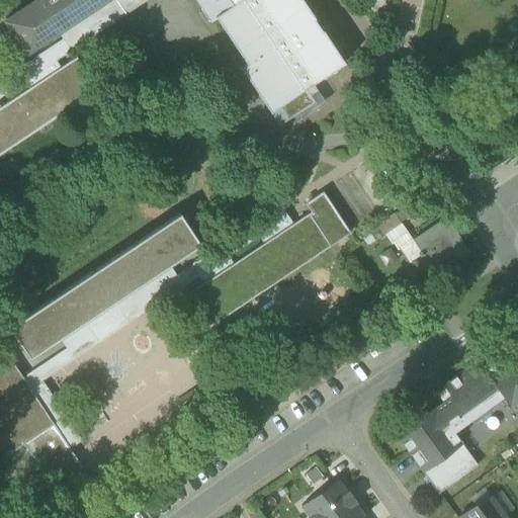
[(55,61),(146,0),(101,0),(56,30),(62,39),(0,80),(0,97),(25,81),(24,78),(53,59),(55,61)]
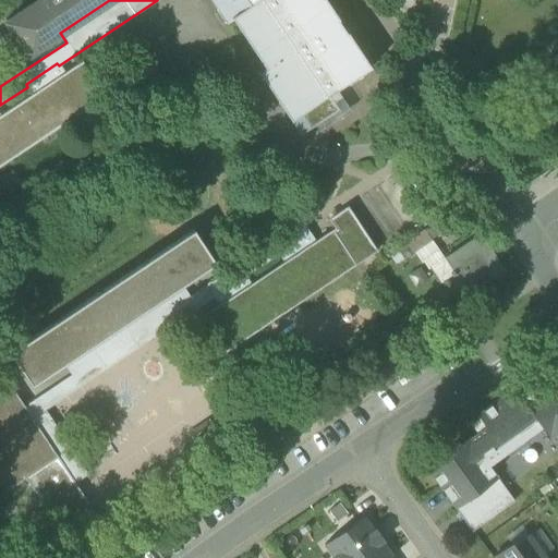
[(37,0),(4,22),(27,55),(60,33),(109,0),(37,0)]
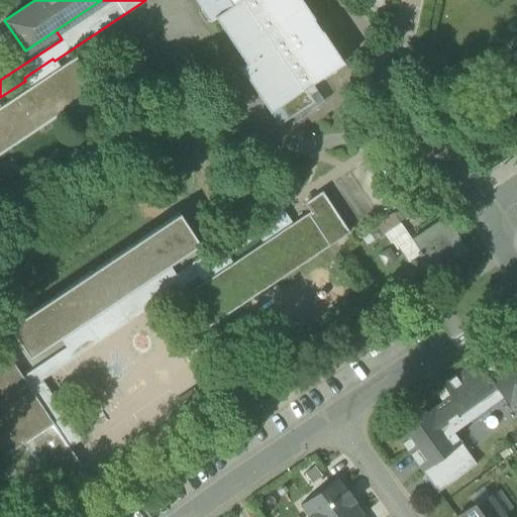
[(239,68),(269,112),(304,89),(311,84),(342,63),(321,30),(320,31),(312,19),(313,18),(300,0),(194,0),(209,22),(215,18),(245,64),(239,68)]
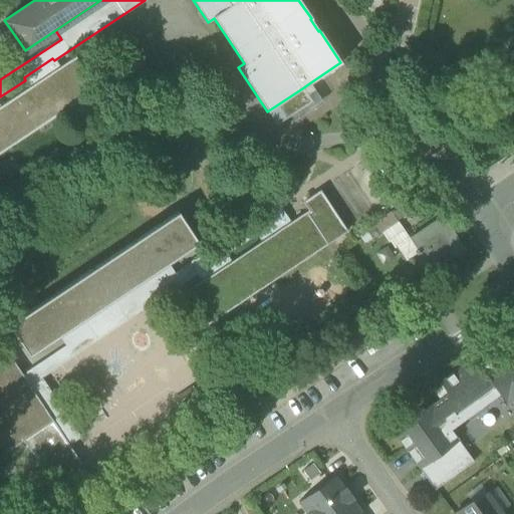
[(0,153),(96,89),(75,57),(59,67),(54,60),(52,58),(24,77),(25,80),(30,87),(0,106),(0,153)]
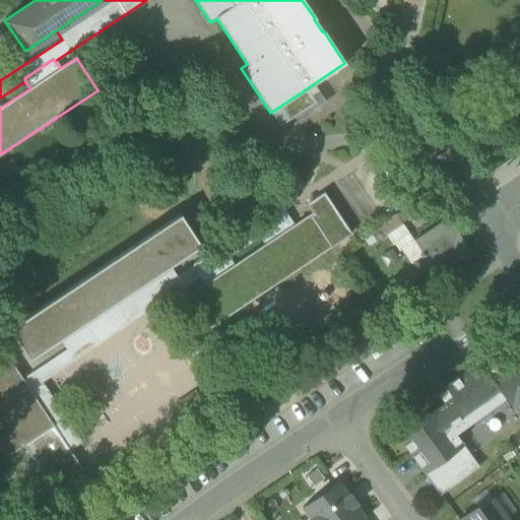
[(306,89),(314,103),(318,109),(325,104),(313,84),(306,89)]
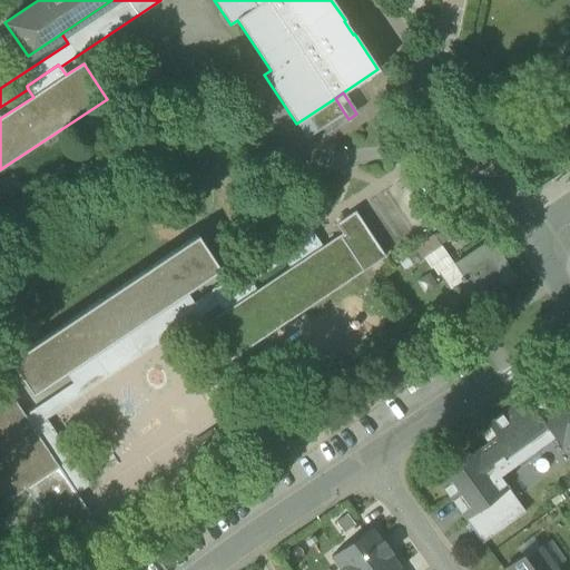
[(296,124),(306,138),(344,112),(335,98),(296,124)]
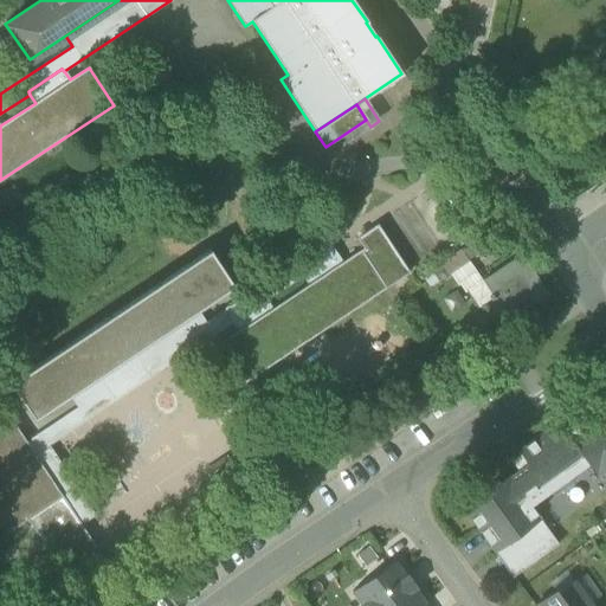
[(363,250),(361,251),(385,288),(408,272),(376,225),(356,238),(363,250)]
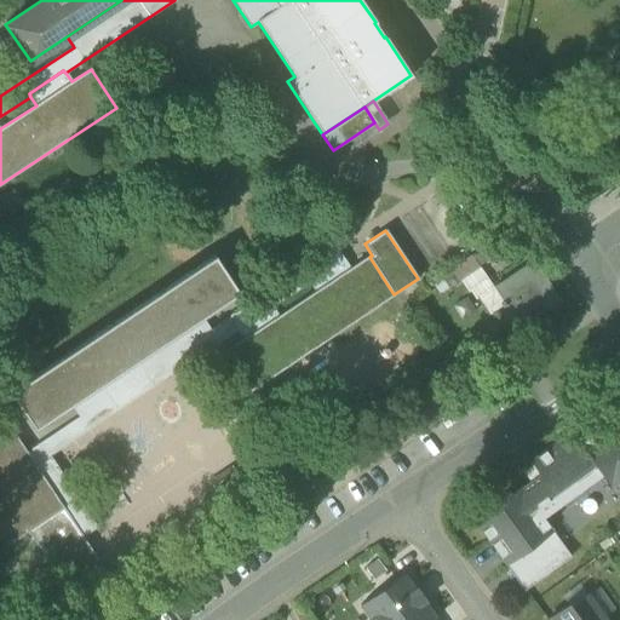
[(469,257),(476,268),(499,253),(492,241),(469,257)]
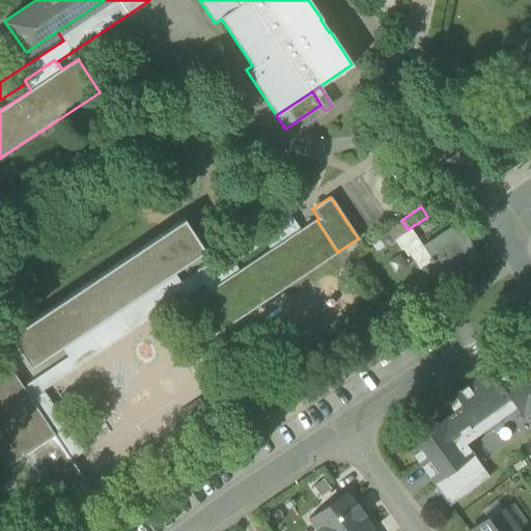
[(54,436),(71,460),(83,451),(43,390),(203,283),(201,281),(231,260),(233,263),(264,243),(262,240),(292,220),(286,211),(179,281),(173,273),(60,347),(66,357),(22,387),(54,436)]
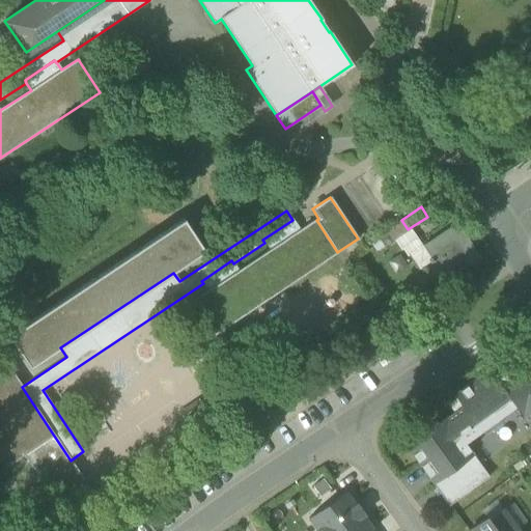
[(214,335),(337,252),(316,220),(315,219),(299,230),(292,220),(262,240),(264,243),(270,250),(239,271),(233,263),(231,260),(201,281),(203,283),(208,291),(192,302),(214,335)]
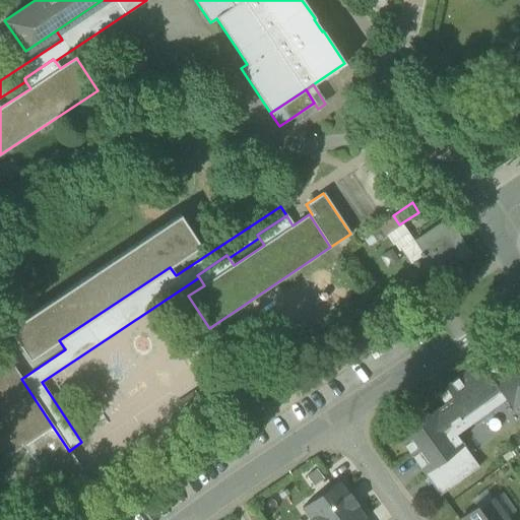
[(14,339),(28,361),(59,340),(170,267),(201,246),(196,240),(187,225),(181,215),(8,330),(14,339)]
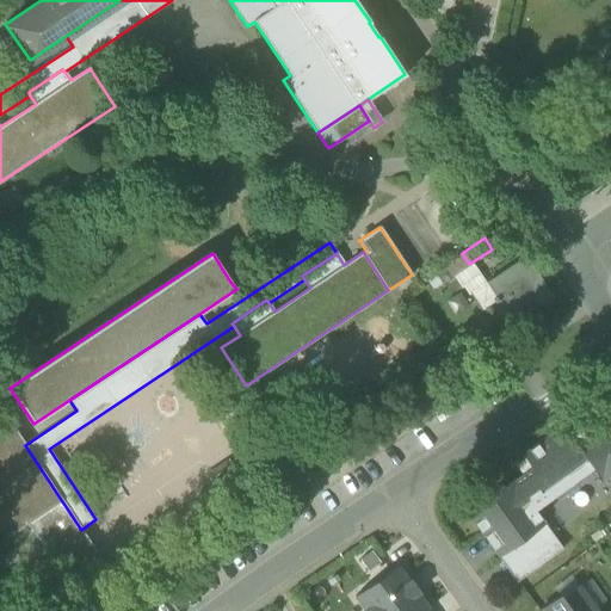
[(525,257),(486,283),(498,300),(483,309),(499,333),(553,296),(525,257)]
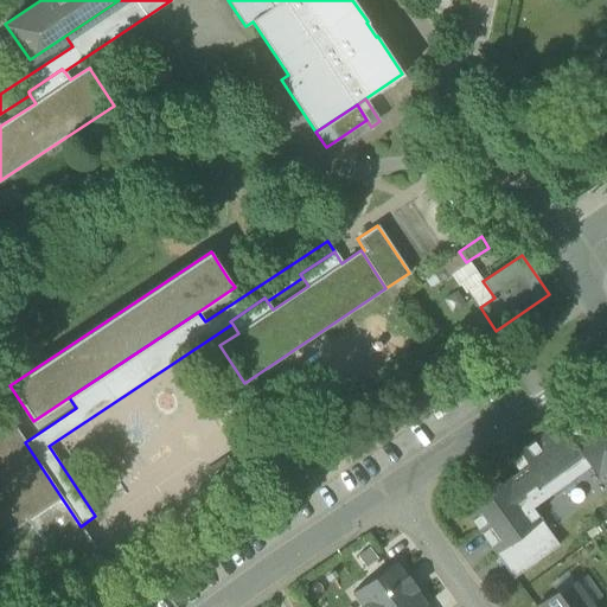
[(468,291),(480,307),(494,298),(483,281),(468,291)]
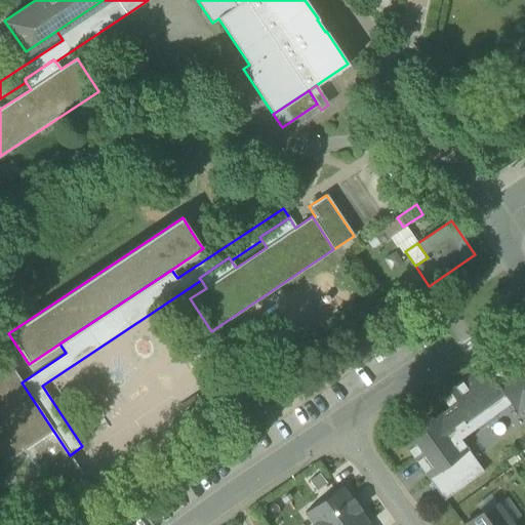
[(400,441),(443,500),(483,472),(458,438),(509,401),(524,423),(524,353),(499,371),(497,369),(493,373),(494,375),(491,377),(482,365),(448,391),(456,402),(441,413),(440,412),(432,418),(430,416),(421,422),(423,425),(400,441)]
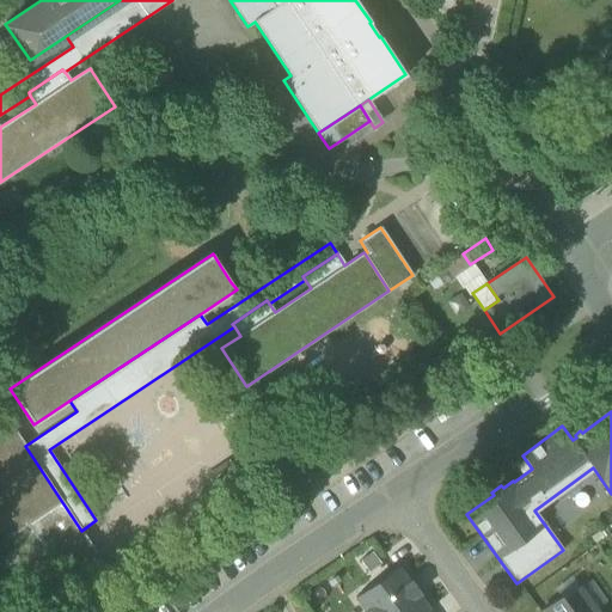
[(26,525),(62,502),(25,446),(11,423),(0,430),(0,527),(7,538),(26,525)]
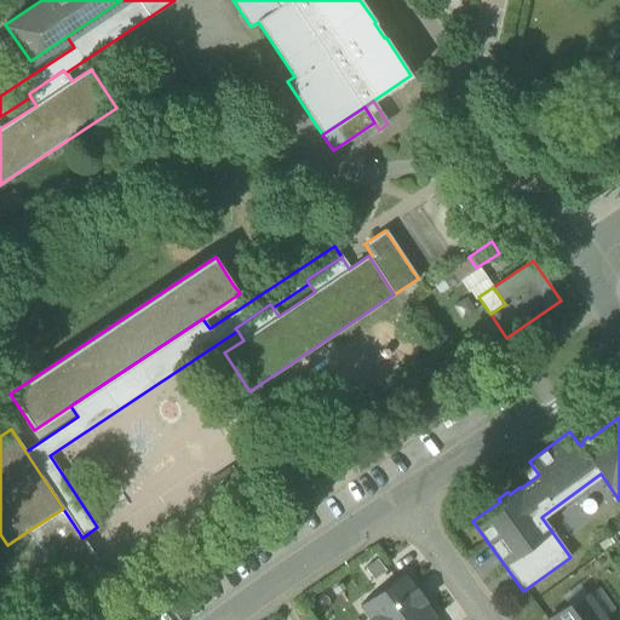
[(82,538),(63,509),(27,532),(65,590),(101,567),(82,538)]
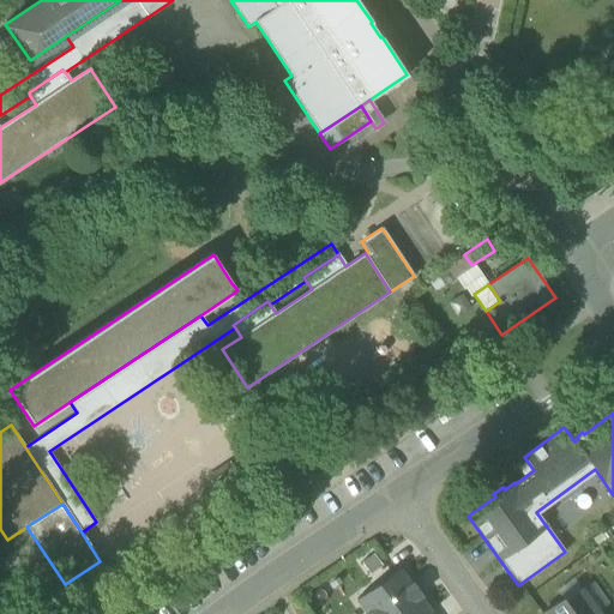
[(428,613),(429,613),(432,612),(420,596),(422,595),(413,582),(410,583),(399,567),(356,600),(367,613),(366,613),(428,613)]
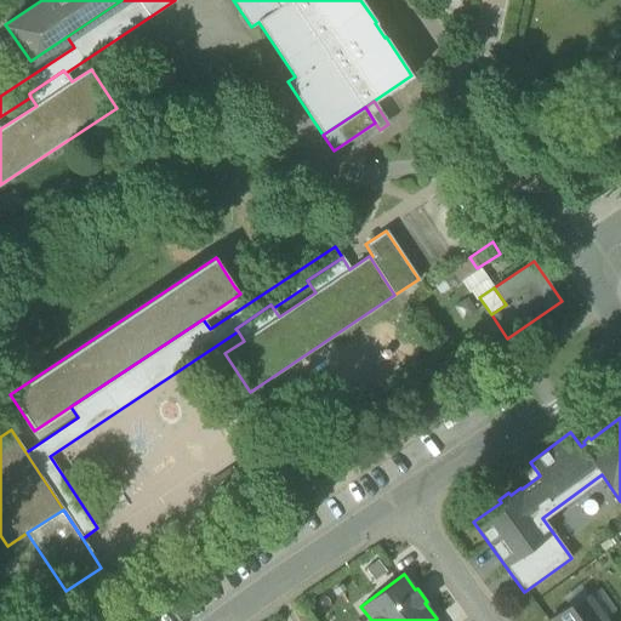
[(547,620),(605,620),(588,597),(570,609),(568,607),(547,620)]
